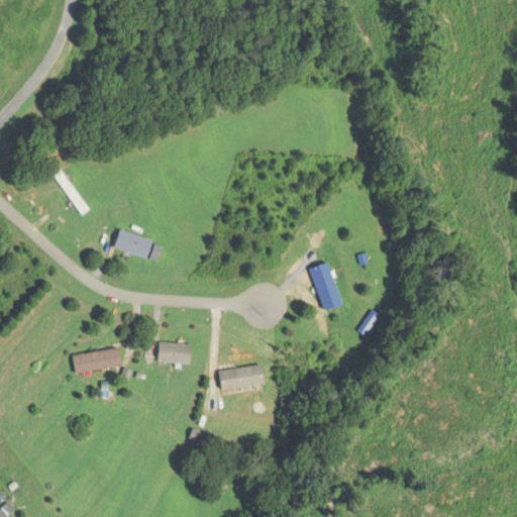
[(81,216),(89,210),(60,171),(52,177),(81,216)]
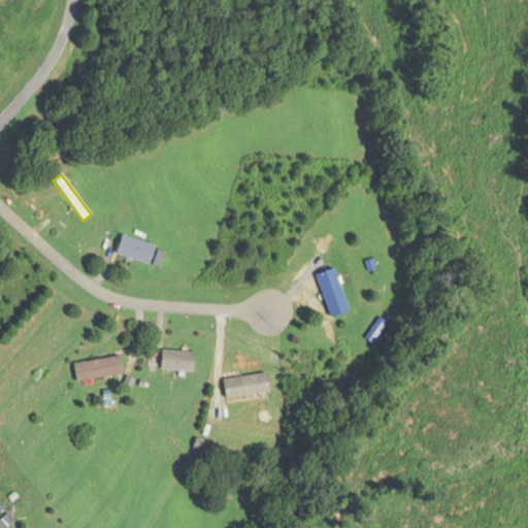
[(165,251),(122,236),(116,253),(159,268),(165,251)]
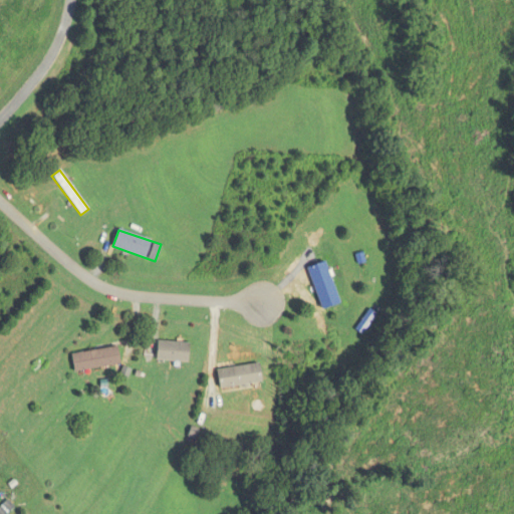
[(325,262),(308,268),(321,310),(338,304),(325,262)]
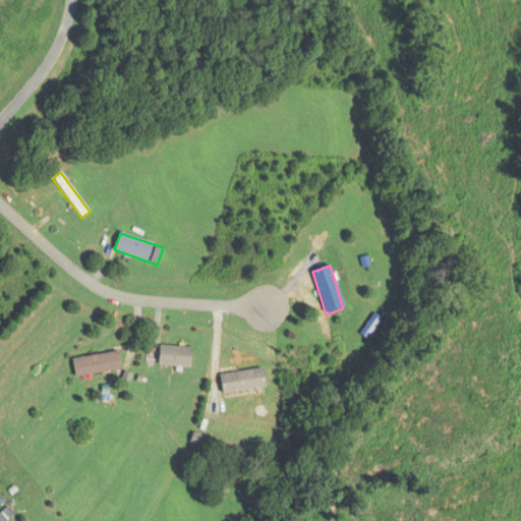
[(191,347),(159,347),(159,366),(190,366),(191,347)]
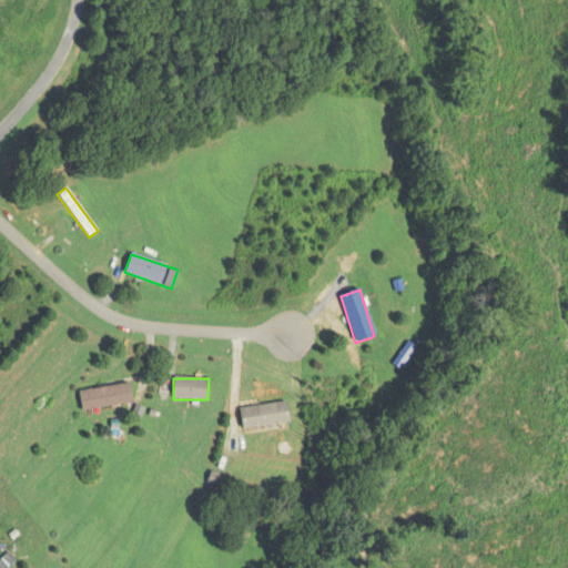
[(133,403),(130,384),(79,392),(82,412),(133,403)]
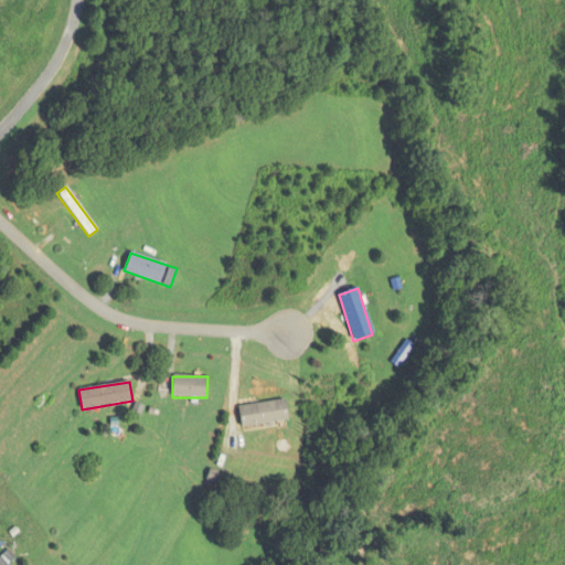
[(238,408),(242,428),(287,419),(284,400),(238,408)]
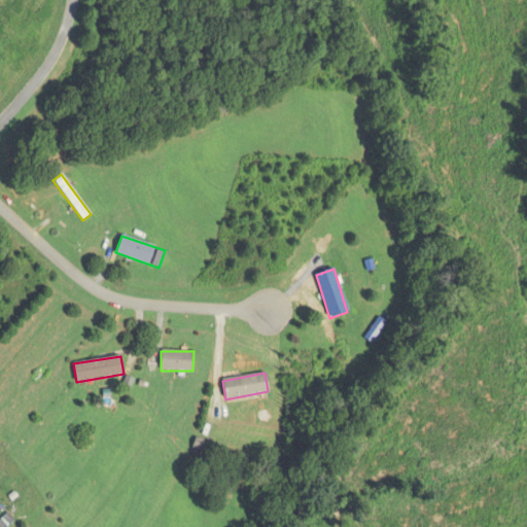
All buildings are outlined.
